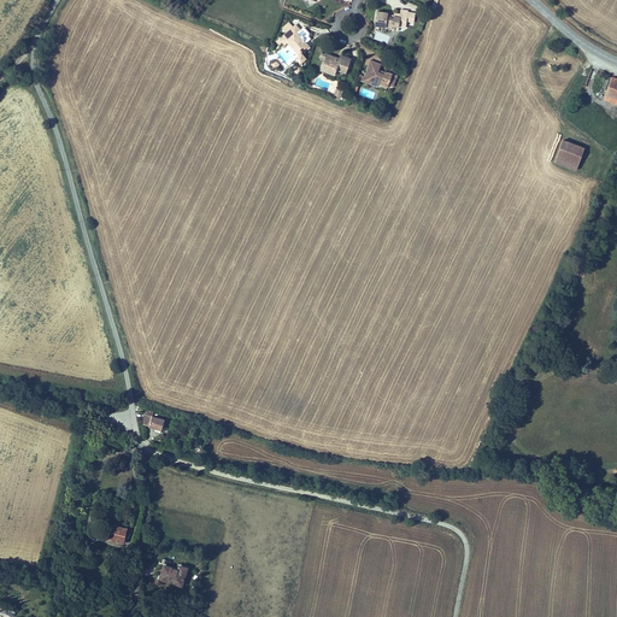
[(375,18),(375,25),(385,27),(385,29),(395,30),(397,27),(403,28),(403,22),(409,22),(411,11),(403,10),(403,13),(397,13),(395,16),(395,18),(387,17),(388,15),(388,13),(376,12),(375,18)]
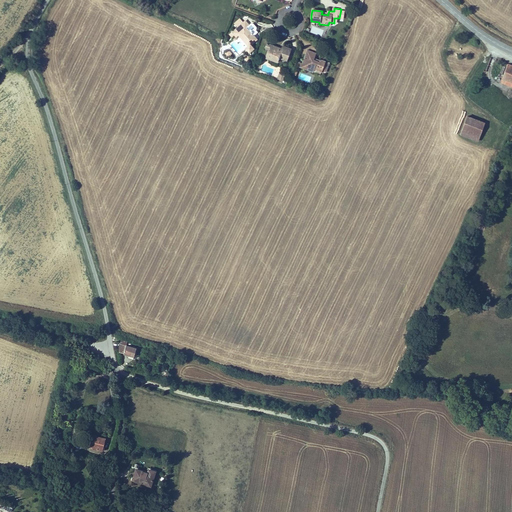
[(251,44),(256,40),(250,33),(246,28),(248,26),(245,21),(232,33),(236,37),(238,35),(249,46),(246,49),(250,53),(255,48),(251,44)]
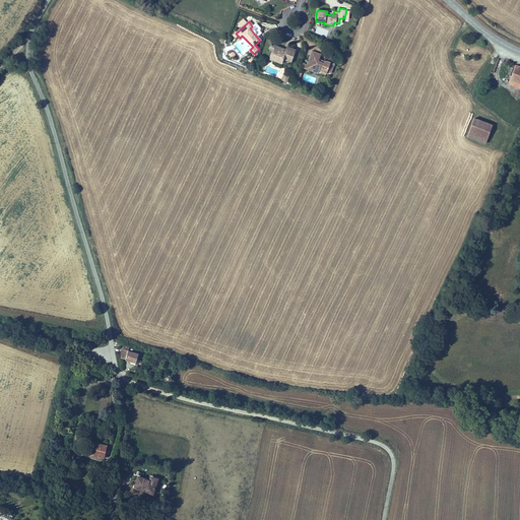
[(290,63),(295,50),(286,47),(285,50),(285,52),(281,51),(282,48),(274,46),(273,51),(270,57),(275,59),(274,62),(281,64),(282,61),(290,63)]
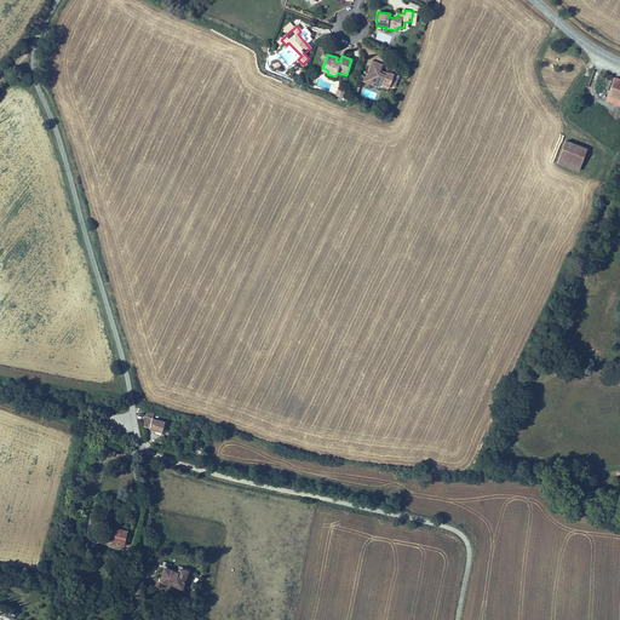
[(371,62),(365,79),(369,80),(371,82),(377,85),(377,89),(380,87),(383,85),(389,87),(390,86),(394,87),(399,76),(390,73),(386,75),(386,78),(378,74),(379,72),(374,70),(377,64),(371,62)]
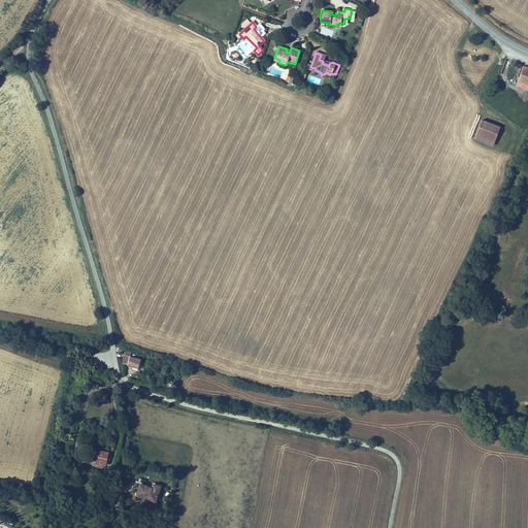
[(507,61),(499,59),(494,74),(501,77),(507,61)]
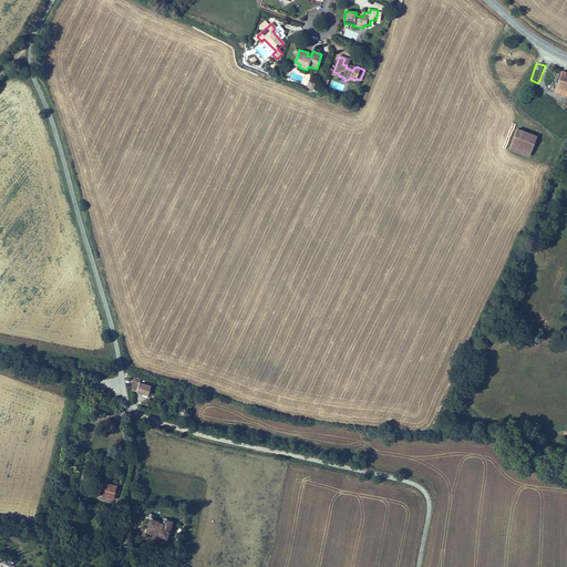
[(556,89),(562,72),(554,69),(545,65),(538,83),(556,89)]
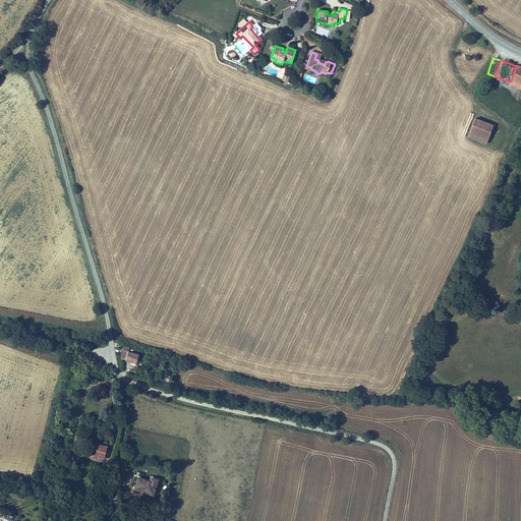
[(310,67),(306,66),(304,69),(316,74),(316,71),(311,69),(310,67)]
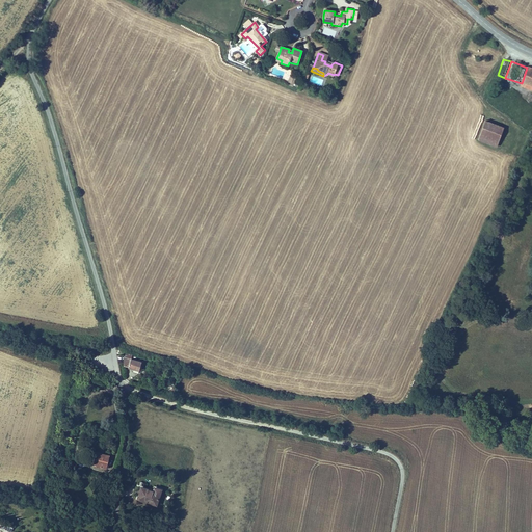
[(531,69),(527,68),(522,83),(531,86),(531,69)]
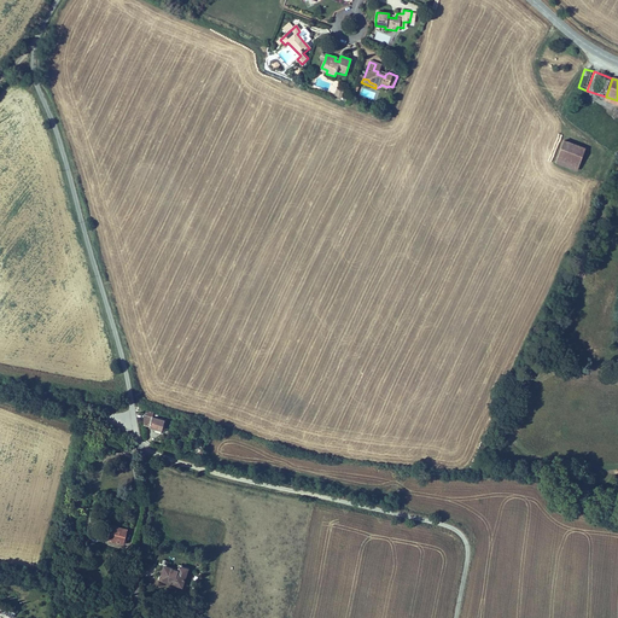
[(592,157),(565,147),(558,169),(584,179),(592,157)]
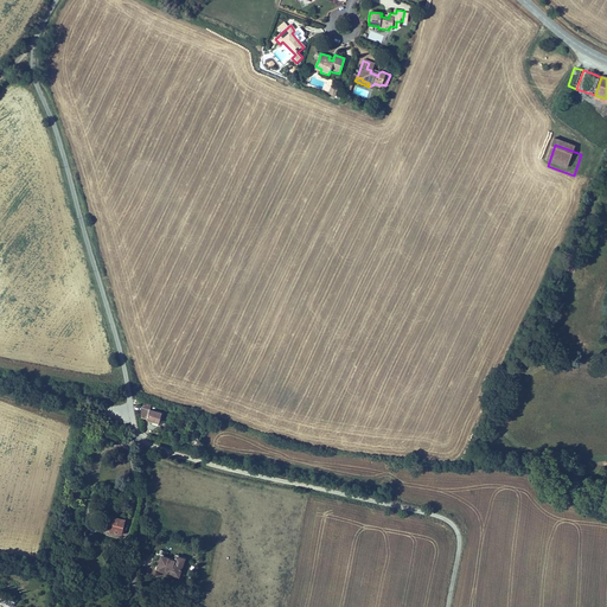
[(159,423),(163,411),(149,408),(151,407),(146,406),(141,410),(144,417),(153,419),(153,422),(159,423)]
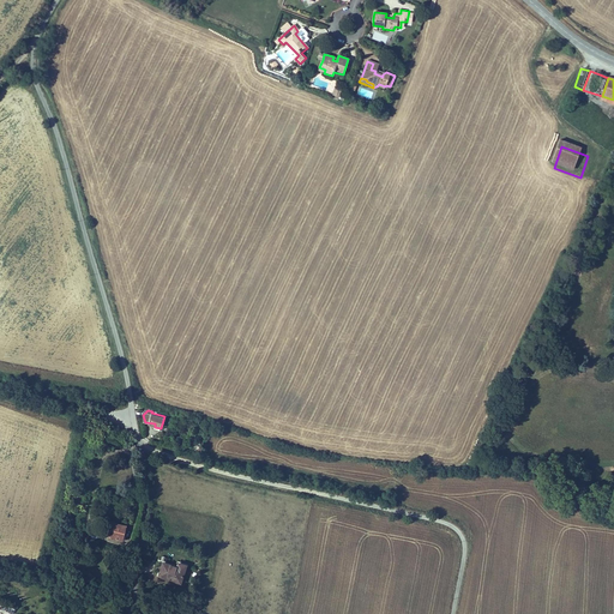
[(126,529),(128,523),(113,518),(109,534),(120,536),(122,528),(126,529)]
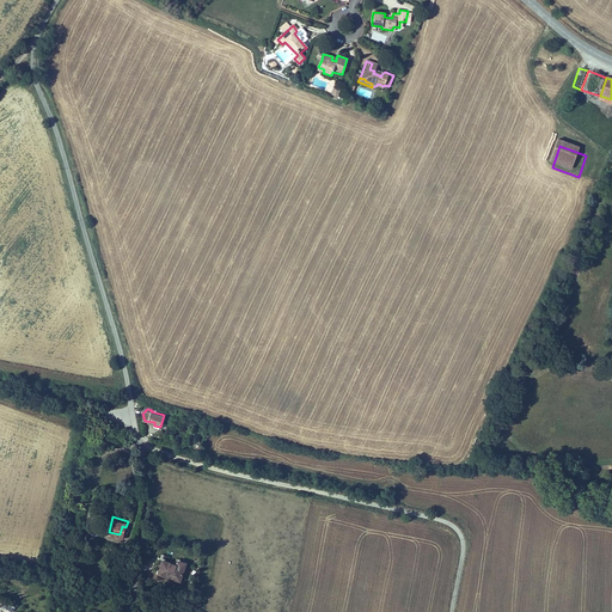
[(177,563),(163,560),(158,574),(181,580),(185,562),(178,560),(177,563)]
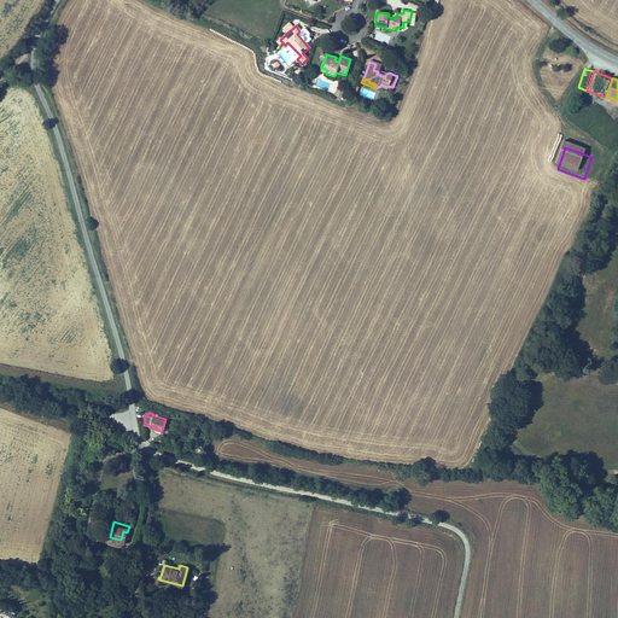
All buildings are outlined.
